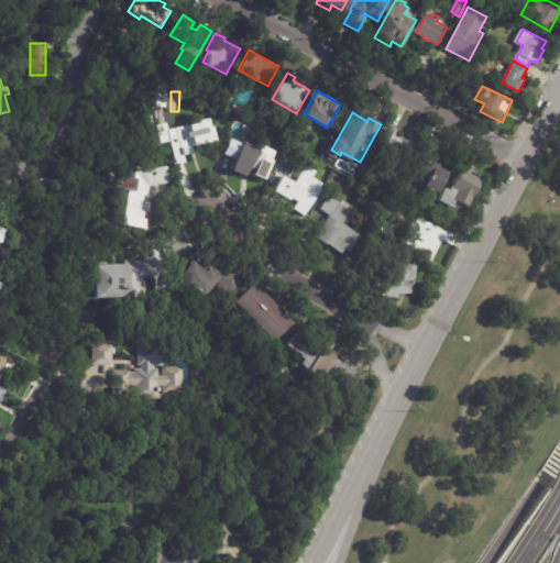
[(193,145),(194,152),(184,154),(186,162),(176,164),(172,144),(162,147),(158,133),(168,130),(168,129),(186,124),(186,129),(190,128),(189,123),(199,121),(198,119),(209,117),(211,125),(213,124),(217,140),(193,145)]
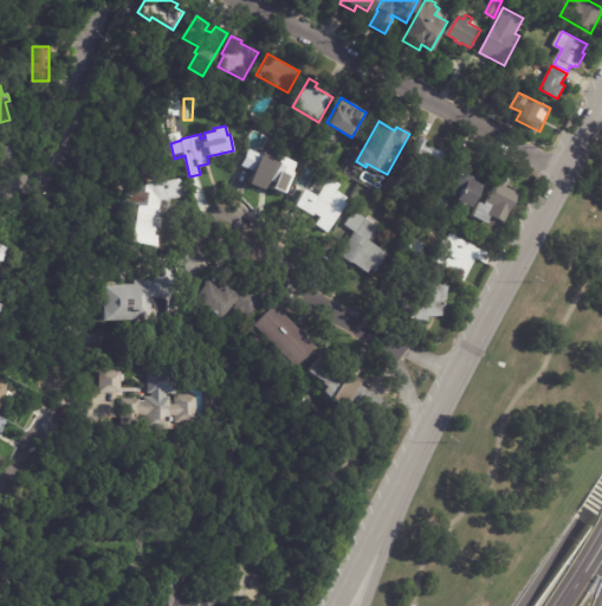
[(429,142),(428,144),(439,150),(440,148),(448,153),(433,184),(416,174),(425,159),(421,156),(420,158),(412,153),(420,136),(429,142)]
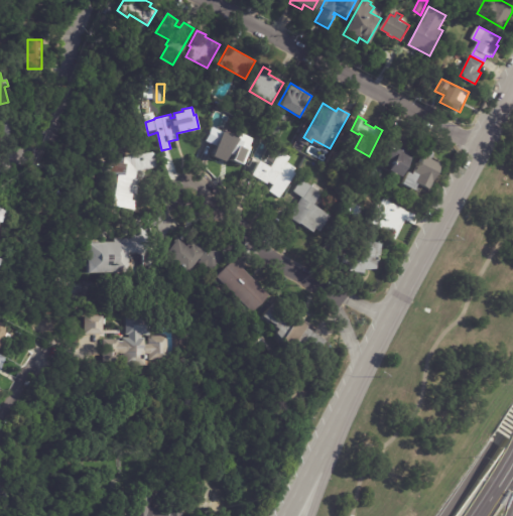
[(281,127),(277,135),(267,130),(270,122),(281,127)]
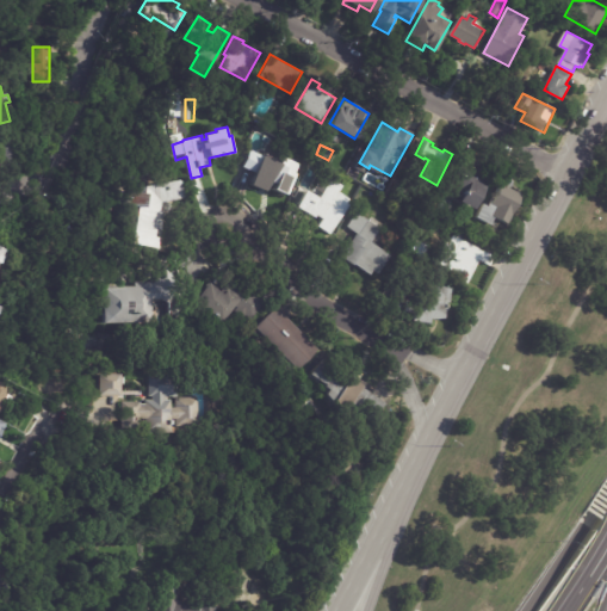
[(271,153),(267,161),(280,167),(285,158),(302,166),(286,196),(271,189),(268,195),(252,186),(256,177),(248,172),(260,148),(271,153)]
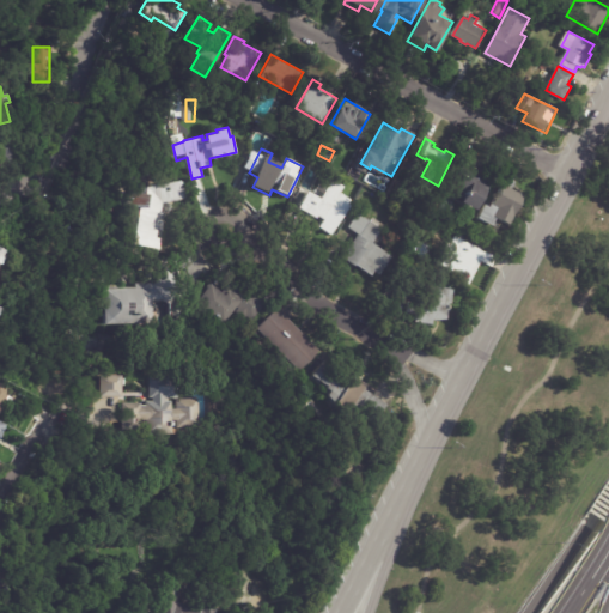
[(29,150),(46,150),(46,167),(29,165),(29,150)]
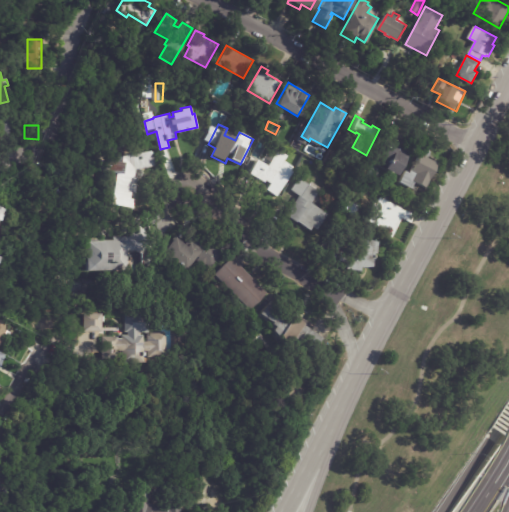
[(397,139),(398,137),(406,142),(404,145),(410,149),(396,174),(384,167),(385,165),(373,158),(387,133),(397,139)]
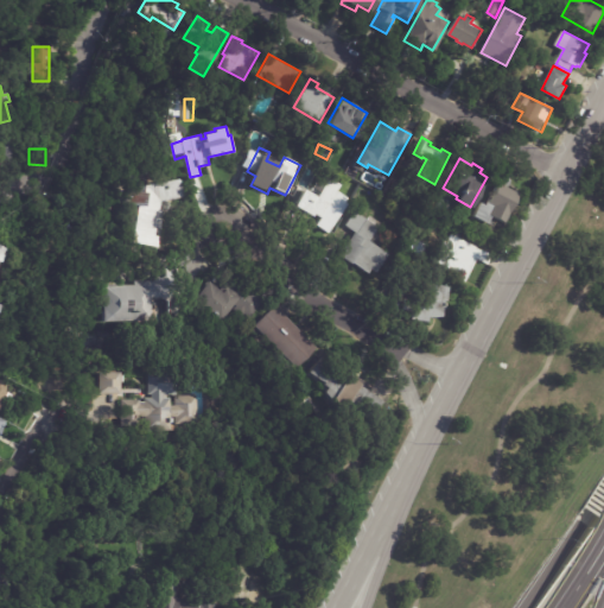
[(318,226),(323,217),(317,214),(316,216),(297,206),(307,189),(320,196),(331,178),(343,185),(339,191),(350,197),(347,202),(349,203),(330,233),(318,226)]
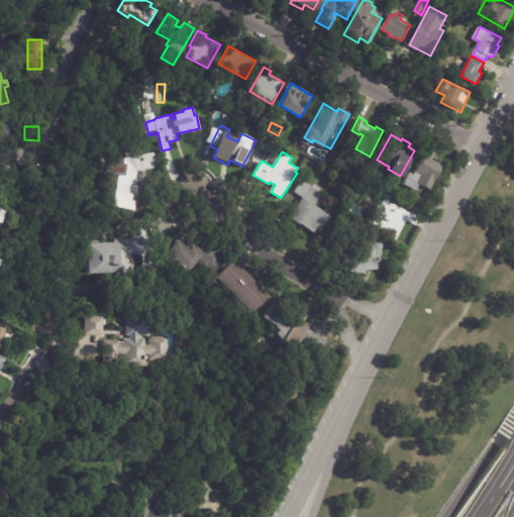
[(140,180),(135,210),(111,206),(116,174),(106,172),(108,160),(123,163),(124,157),(155,153),(160,169),(138,171),(137,180),(140,180)]
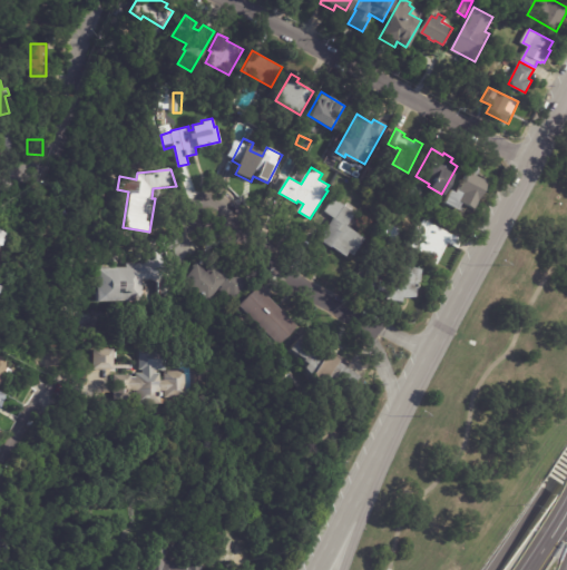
[(472,208),(460,202),(457,208),(443,202),(450,189),(455,192),(456,188),(458,189),(467,172),(468,172),(469,170),(476,174),(475,175),(486,182),(472,208)]
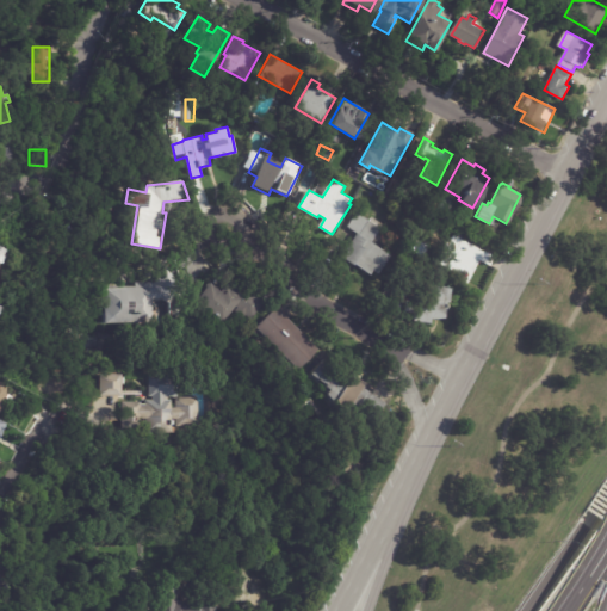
[(373,242),(392,255),(379,275),(375,271),(372,275),(355,263),(354,264),(344,257),(346,254),(345,253),(358,233),(348,227),(358,211),(371,221),(373,217),(385,224),(373,242)]
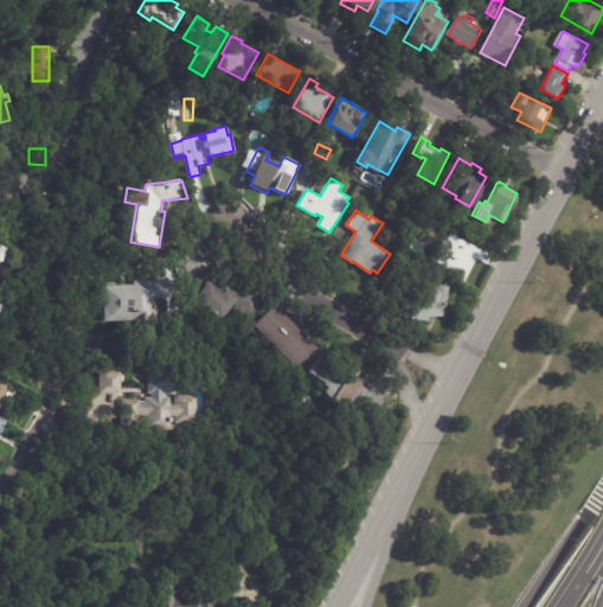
[(493,255),(488,264),(478,259),(464,283),(431,267),(444,240),(447,241),(451,234),(493,255)]
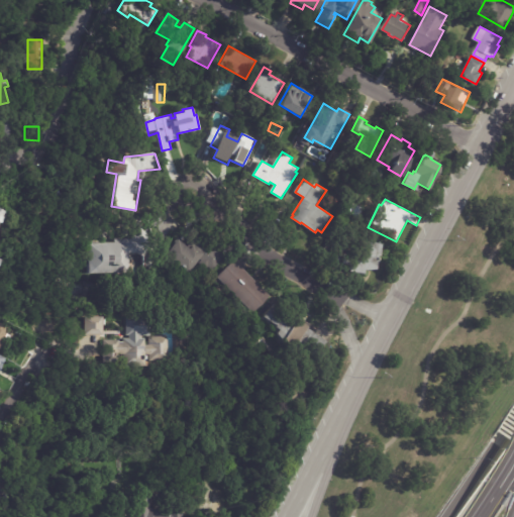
[(348,212),(353,203),(365,209),(358,218),(348,212)]
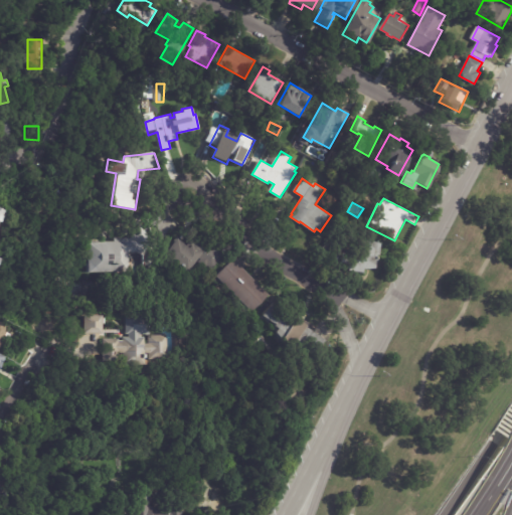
[(157,241),(142,253),(141,252),(130,252),(130,273),(87,272),(88,240),(114,241),(114,237),(131,238),(142,227),(157,241)]
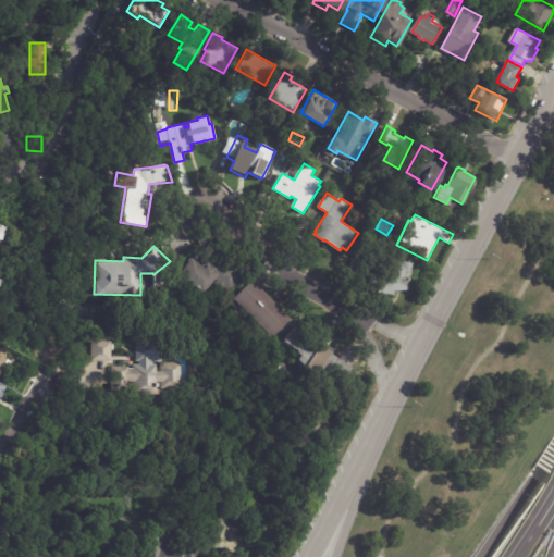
[(217,283),(219,280),(217,279),(205,295),(179,274),(192,257),(202,265),(213,250),(245,275),(233,292),(224,285),(222,287),(217,283)]
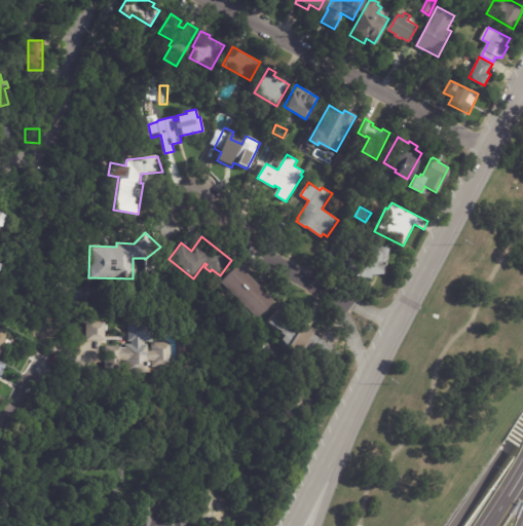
[(390,249),(389,260),(386,260),(384,273),(372,274),(372,278),(357,276),(358,271),(349,270),(350,259),(360,260),(361,245),(390,249)]
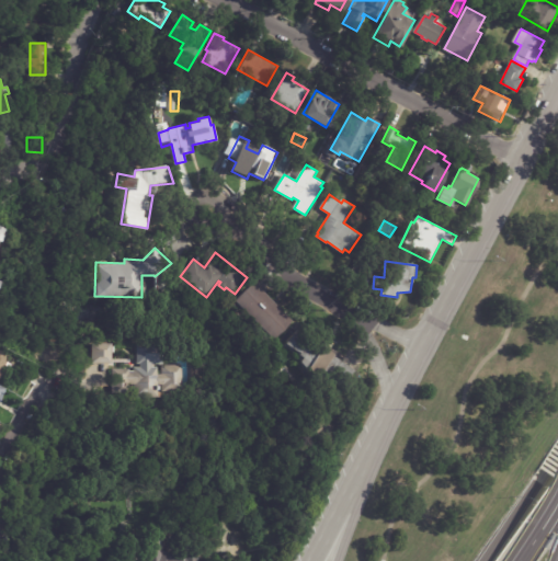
[(294,321),(275,339),(237,299),(255,281),(294,321)]
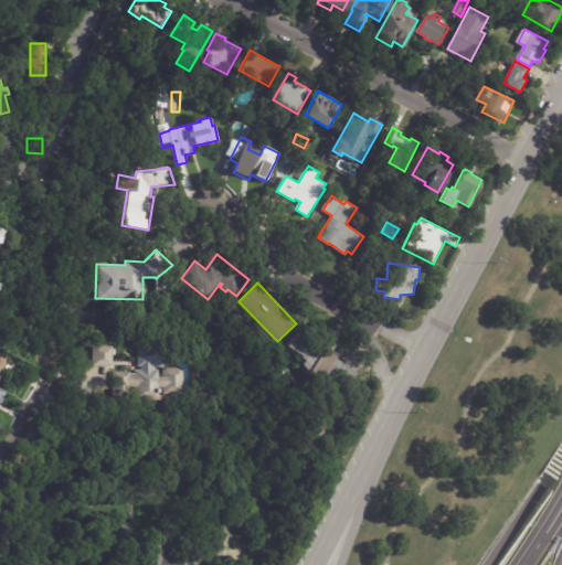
[(338,356),(337,359),(359,373),(338,396),(303,364),(306,361),(303,356),(303,355),(288,345),(303,329),(315,338),(314,339),(338,356)]
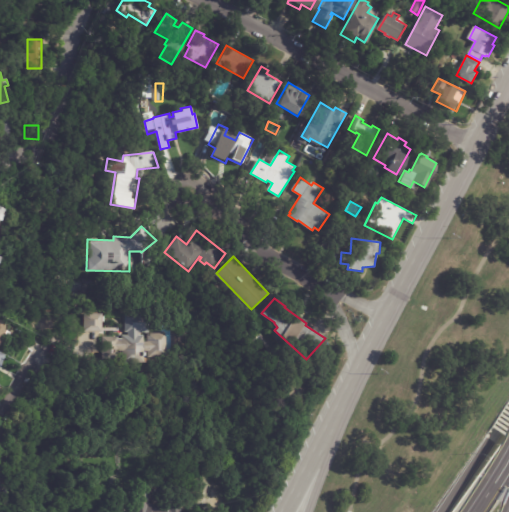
[(105,322),(101,322),(101,331),(83,332),(83,313),(100,312),(100,316),(104,316),(105,322)]
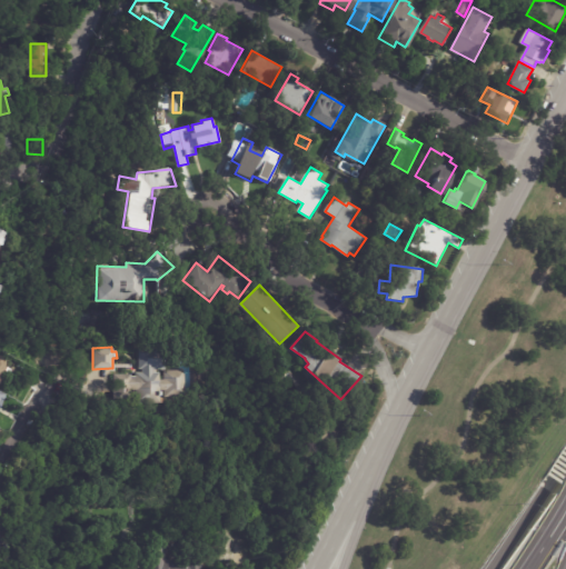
[(0,355),(9,360),(7,366),(12,369),(9,377),(5,375),(0,383),(0,355)]
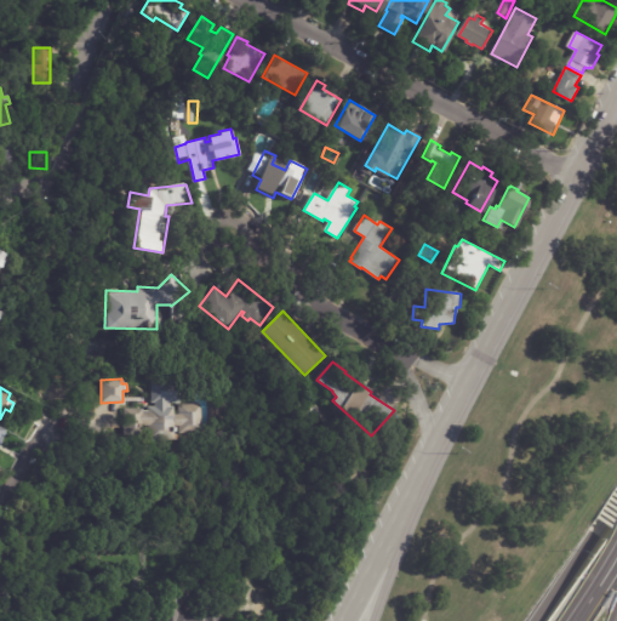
[(205,403),(206,434),(195,436),(195,439),(175,440),(175,438),(149,439),(149,434),(126,434),(125,409),(143,408),(143,411),(150,410),(150,406),(175,406),(175,394),(181,394),(182,404),(205,403)]
